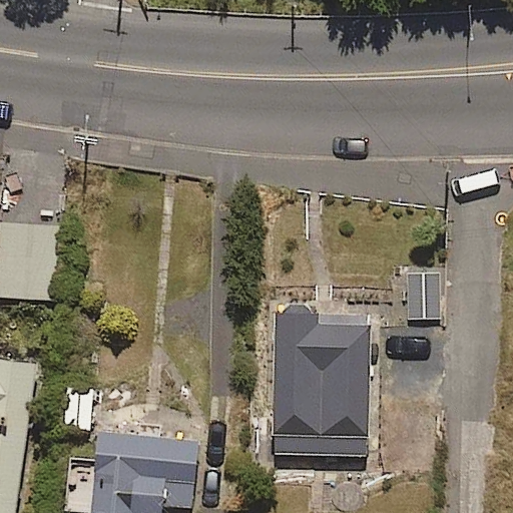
[(0,301),(59,304),(62,223),(0,220),(0,227),(0,301)]
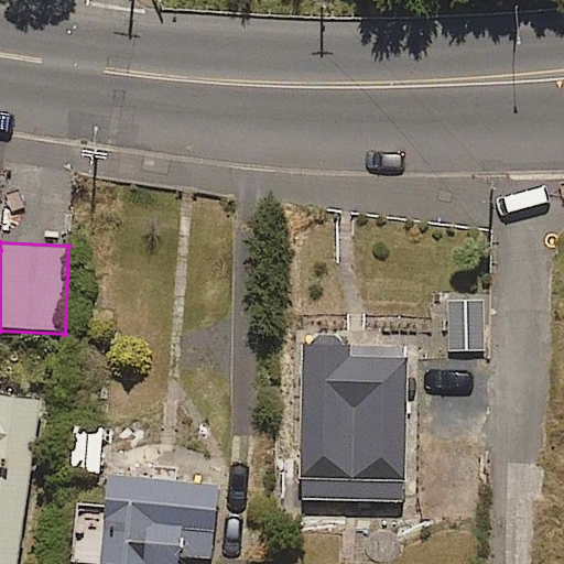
[(403,355),(351,356),(351,339),(299,340),(302,500),(405,498),(403,355)]
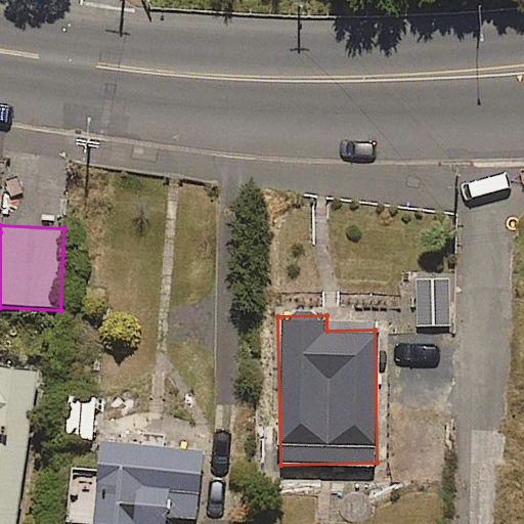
[(0,523),(14,523),(39,365),(0,358),(0,523)]
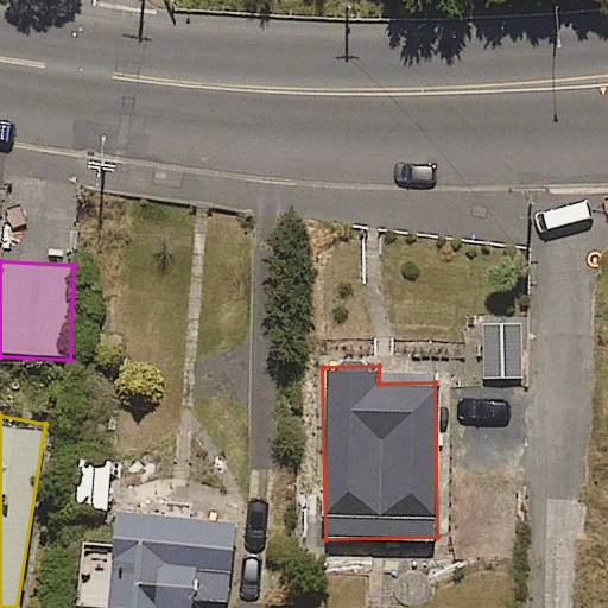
[(108,506),(113,460),(77,455),(73,502),(108,506)]
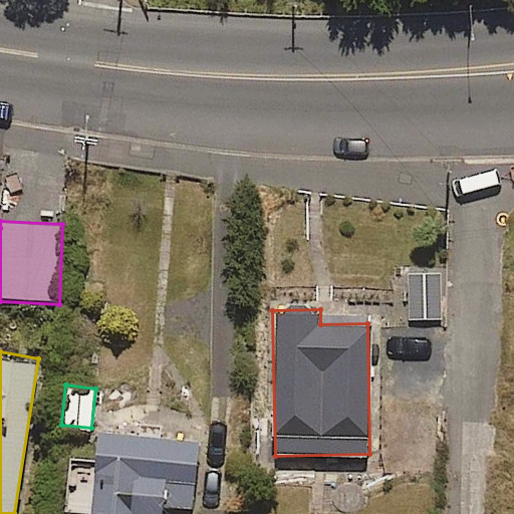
[(161,513),(162,505),(194,508),(200,438),(95,428),(87,513),(161,513)]
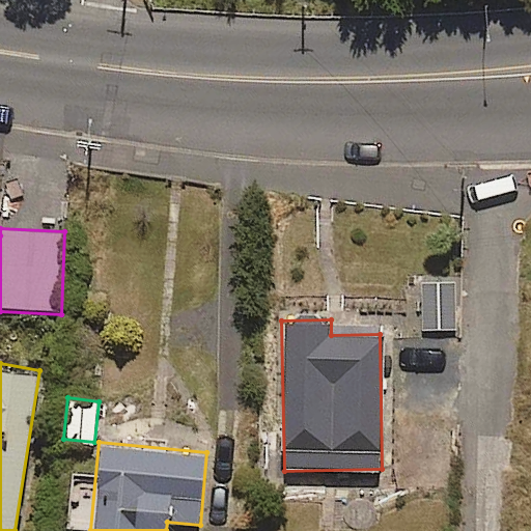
All buildings are outlined.
